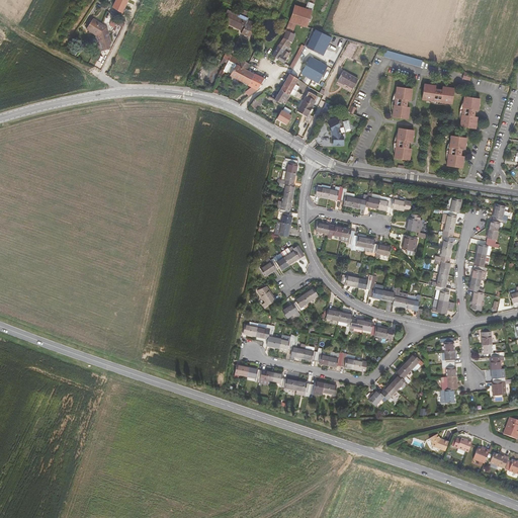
[(296,23),(307,26),(313,10),(295,5),(289,21),(296,23)]
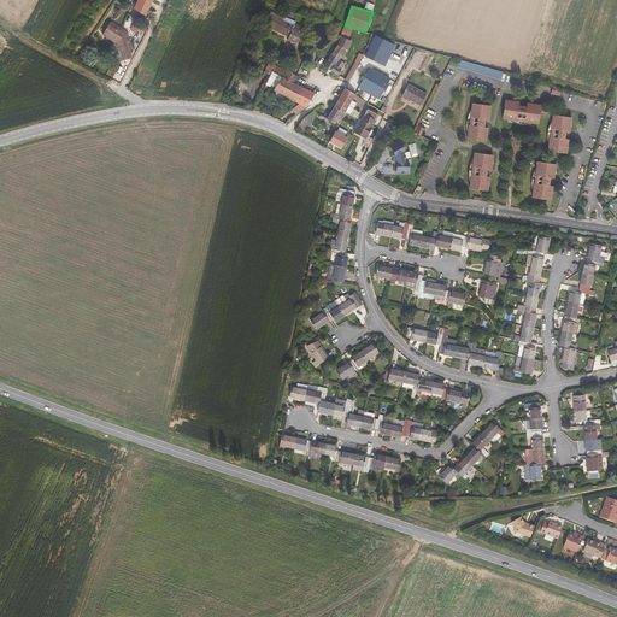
[(265,25),(268,27),(272,17),(282,21),(285,17),(271,11),(265,25)]
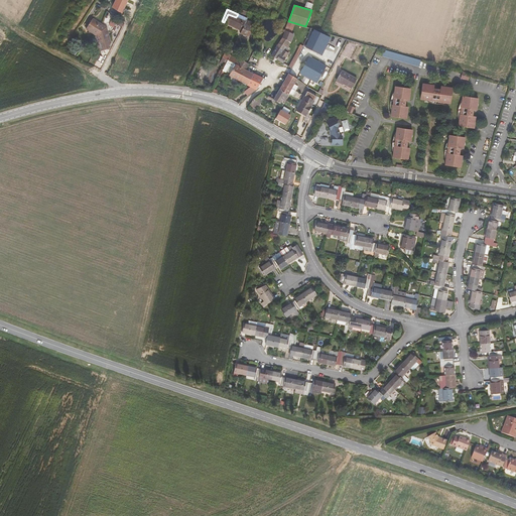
[(248,19),(238,14),(236,17),(228,14),(224,22),(242,30),(241,33),(251,36),(250,26),(252,27),(253,24),(247,21),(248,19)]
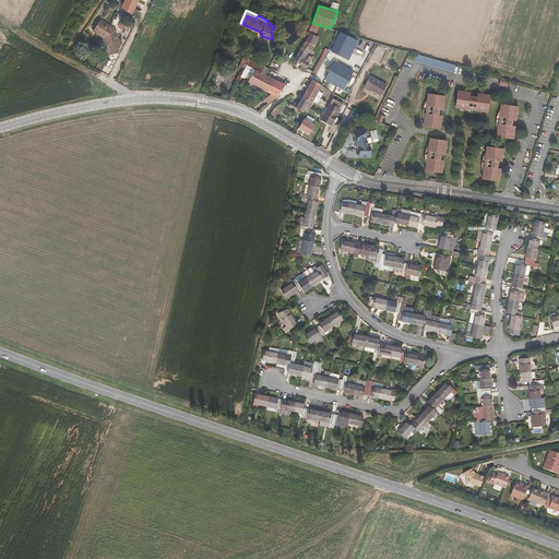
[(93,31),(99,20),(96,18),(88,28),(93,31)]
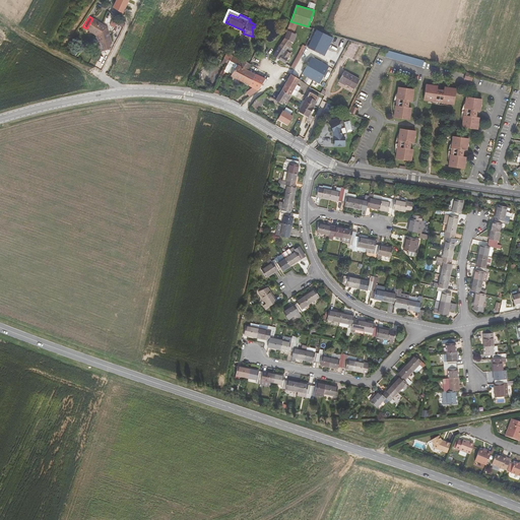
[(107,27),(93,19),(88,27),(93,30),(92,33),(96,36),(102,52),(109,50),(112,44),(107,27)]
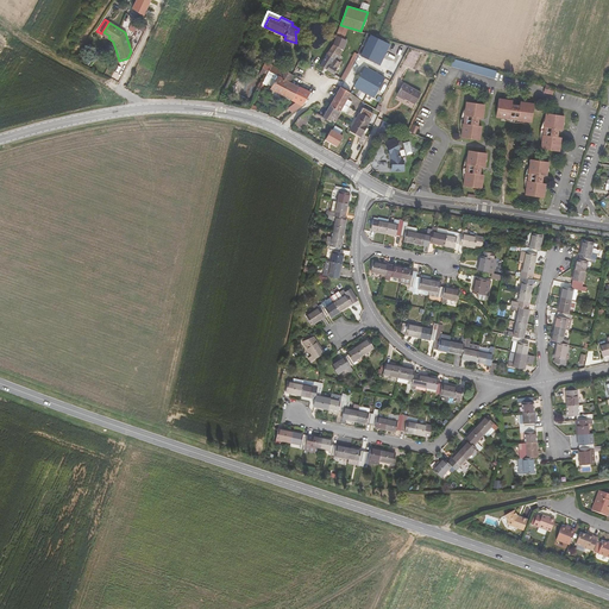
[(340,25),(336,38),(343,42),(349,27),(340,25)]
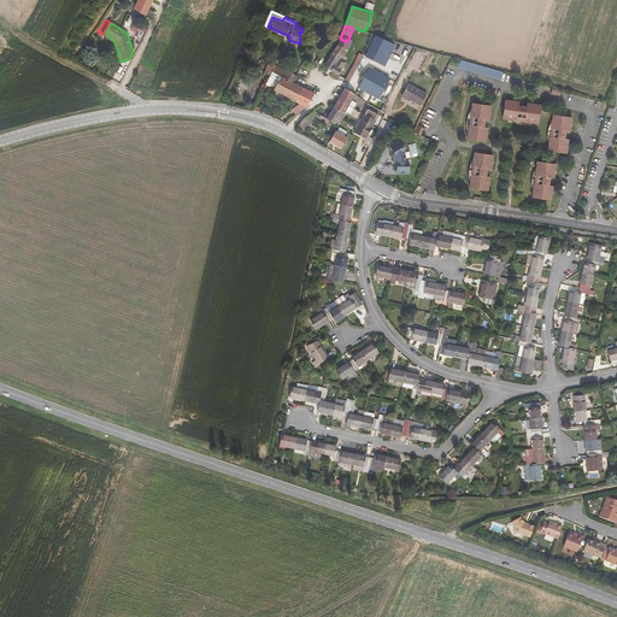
[(385,66),(395,46),(375,35),(365,57),(385,66)]
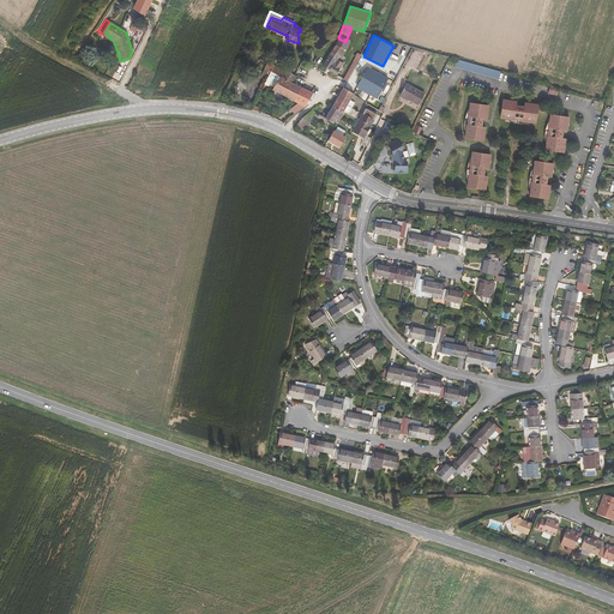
[(338,38),(336,44),(344,49),(348,42),(345,42),(338,38)]
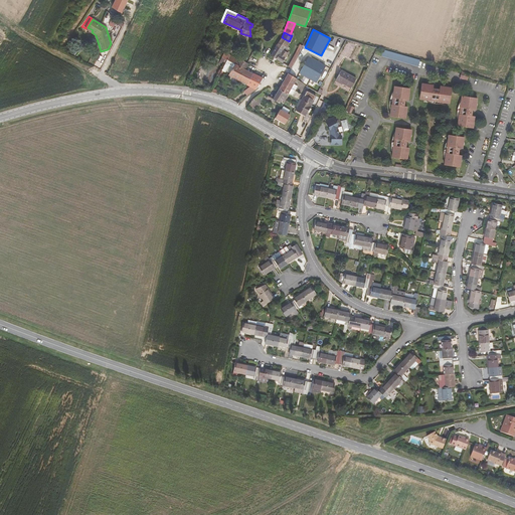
[(286,46),(289,41),(282,37),(271,55),(283,62),(289,53),(288,50),(289,48),(286,46)]
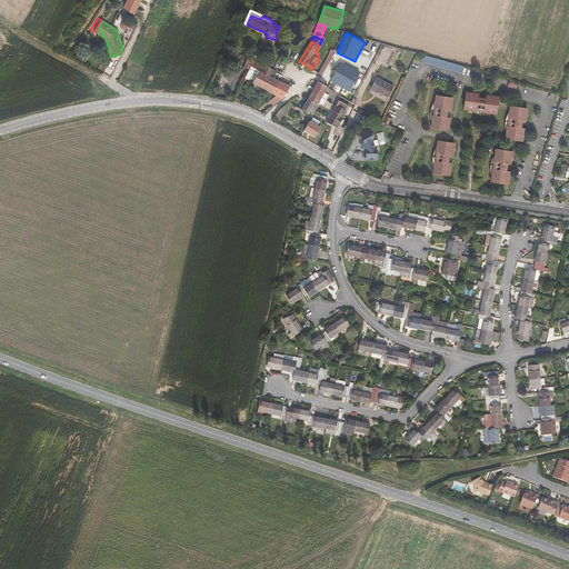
[(423,56),(422,62),(462,72),(465,66),(423,56)]
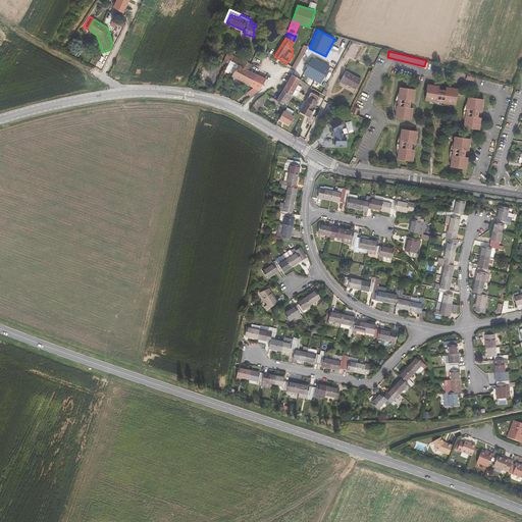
[(300,52),(293,67),(296,69),(297,66),(303,54),(300,52)]
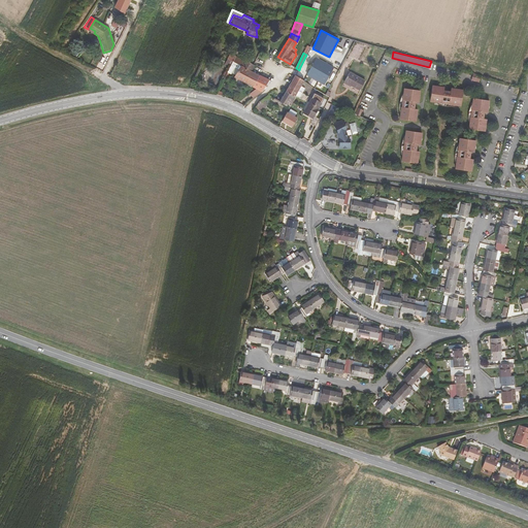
[(229,65),(231,65),(233,62),(252,71),(255,66),(230,54),(224,66),(228,68),(229,65)]
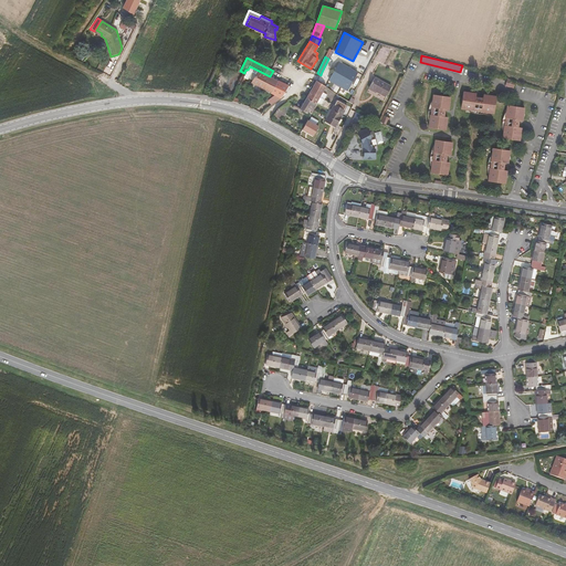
[(343,72),(346,65),(339,62),(336,67),(343,72)]
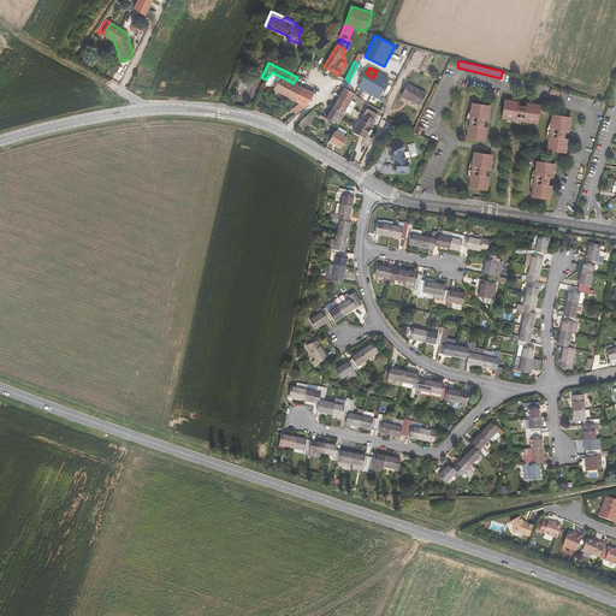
[(390,78),(377,71),(373,78),(366,73),(359,87),(379,99),(390,78)]
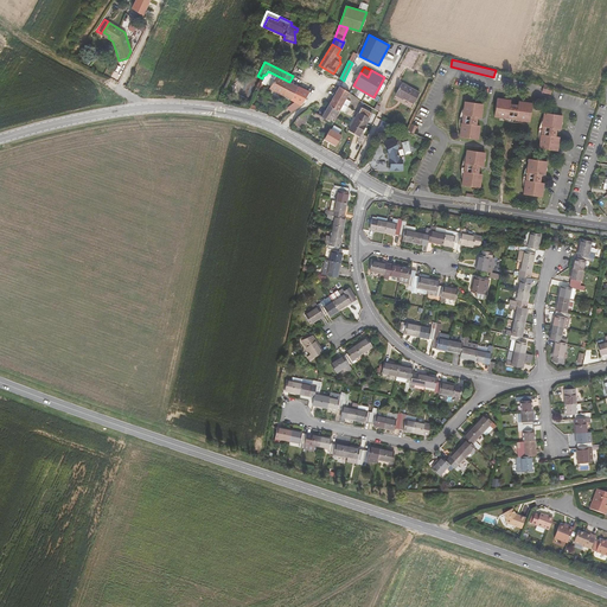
[(266,75),(270,78),(274,81),(270,87),(269,89),(280,95),(289,82),(268,71),(266,75)]
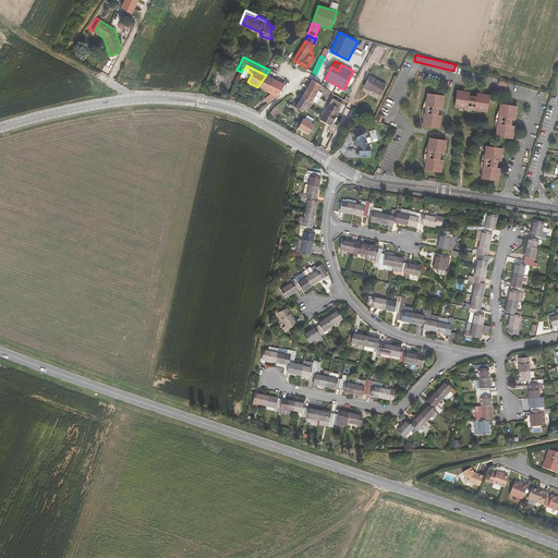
[(266,75),(257,87),(267,92),(275,80),(266,75)]
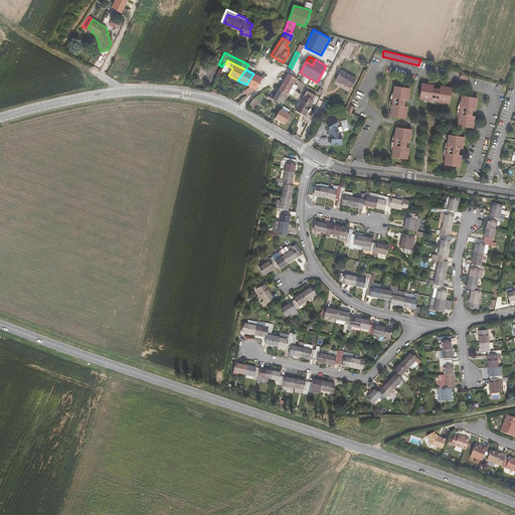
[(356,78),(341,70),(336,79),(351,88),(356,78)]
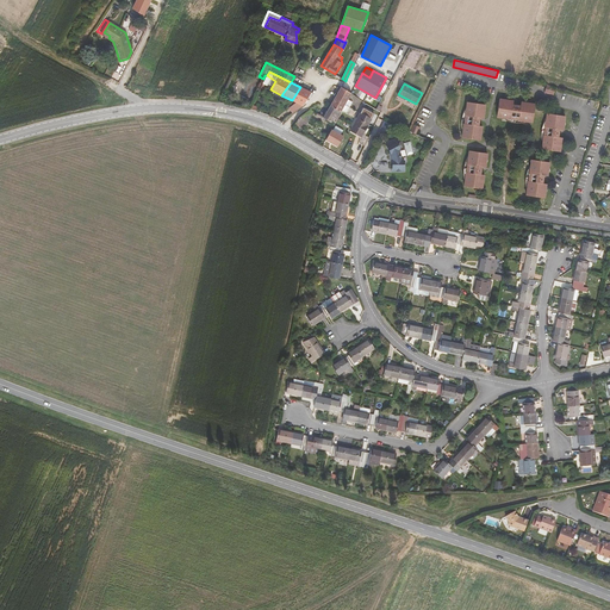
[(292,100),(297,103),(303,106),(311,92),(300,87),(292,100)]
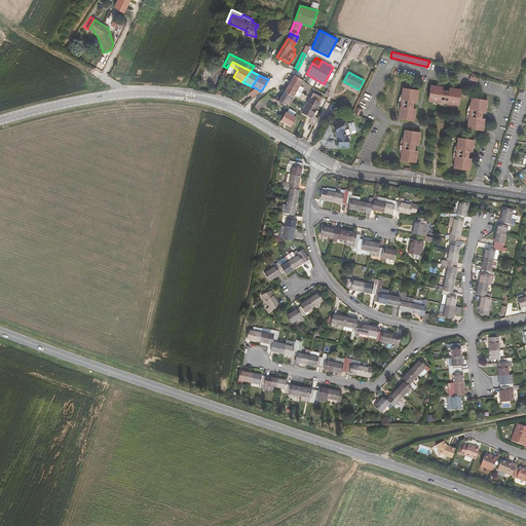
[(298,90),(300,86),(303,80),(294,75),(285,90),(295,96),(298,90)]
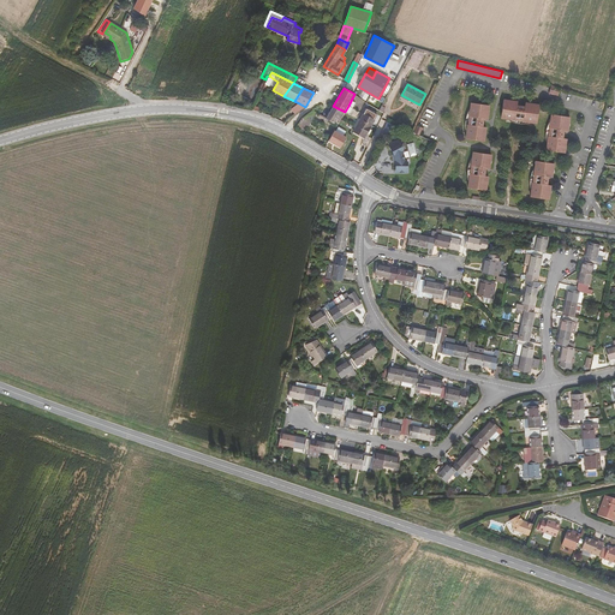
[(517,108),(518,102),(503,100),(501,118),(515,120),(515,123),(519,123),(523,124),(523,121),(537,123),(539,105),(525,103),(525,107),(523,107),(520,107),(519,108),(519,109),(518,109),(517,108)]
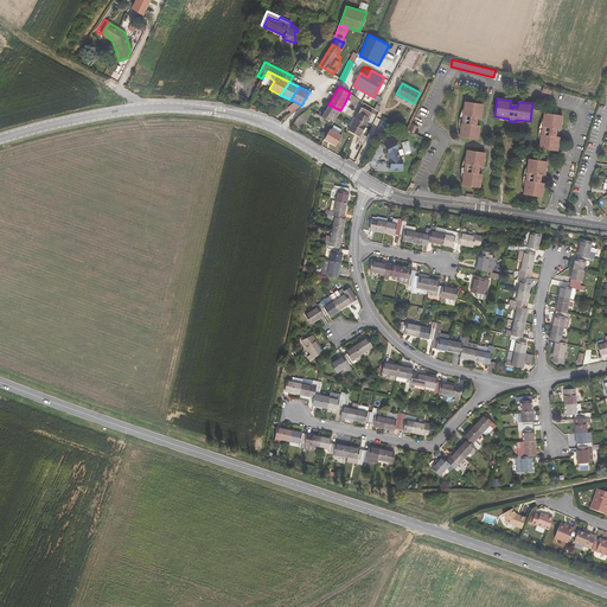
[(288,108),(292,113),(301,106),(295,102),(288,108)]
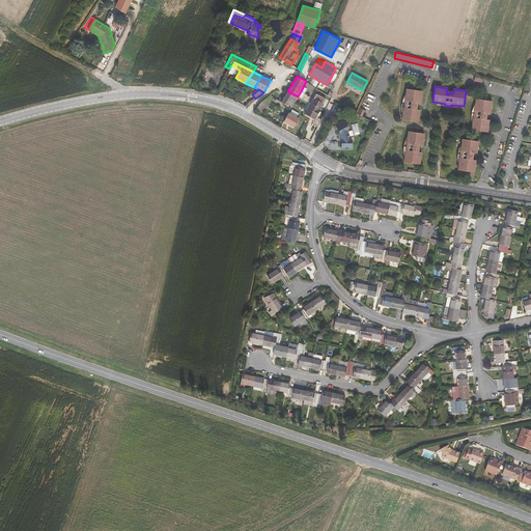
[(402,107),(404,108),(402,119),(418,122),(420,110),(418,110),(417,109),(417,106),(416,105),(415,105),(415,104),(415,103),(421,104),(423,91),(408,89),(406,101),(403,101),(402,107)]
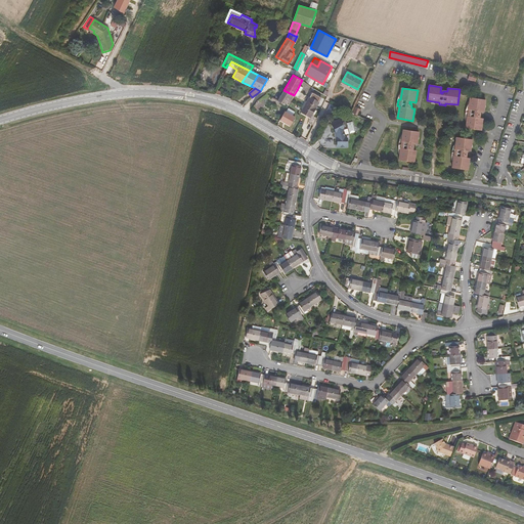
[(288,101),(290,103),(291,101),(294,96),(294,95),(284,90),(277,101),(285,105),(288,101)]
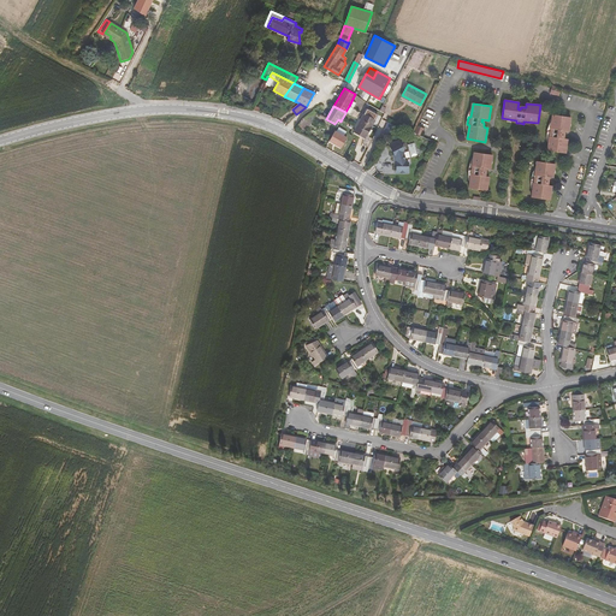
[(378,114),(367,108),(365,114),(374,120),(378,114)]
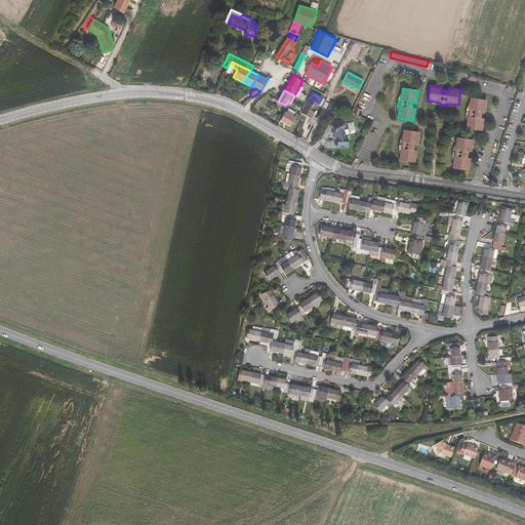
[(268,102),(271,96),(268,94),(258,101),(254,107),(260,111),(265,106),(268,102)]
